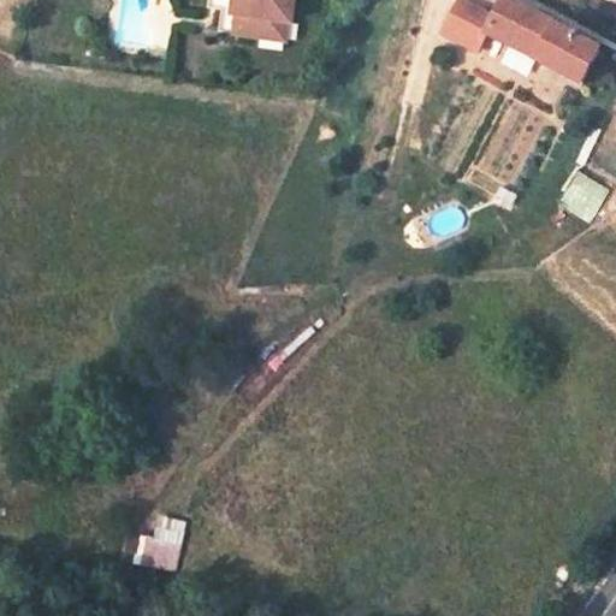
[(256,0),(255,6),(313,16),(315,0),(256,0)]
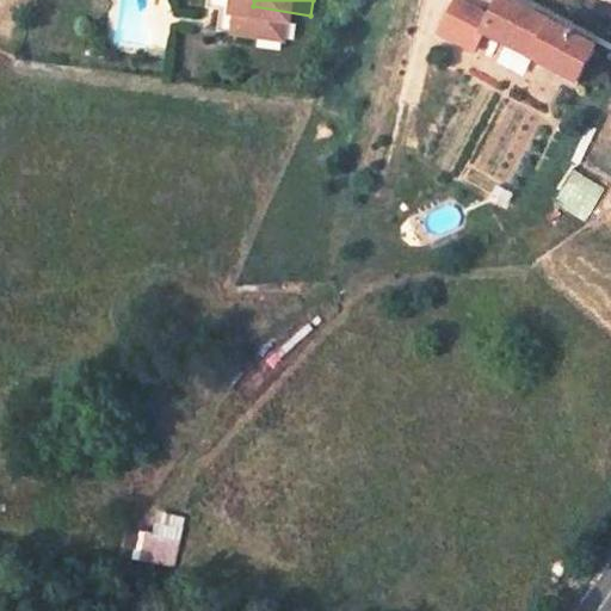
[(603,48),(508,0),(498,0),(479,37),(584,86),(603,48)]
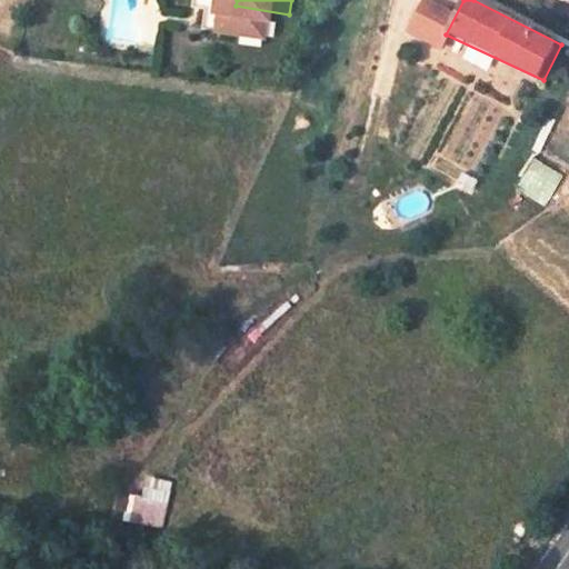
[(288,21),(289,15),(236,6),(235,13),(240,15),(283,21),(288,21)]
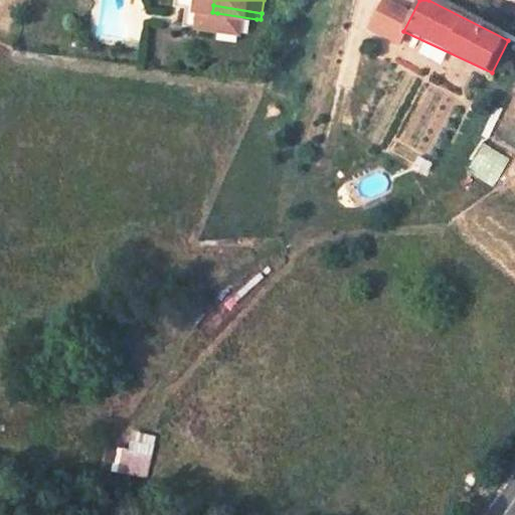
[(253,36),(256,19),(217,13),(214,30),(253,36)]
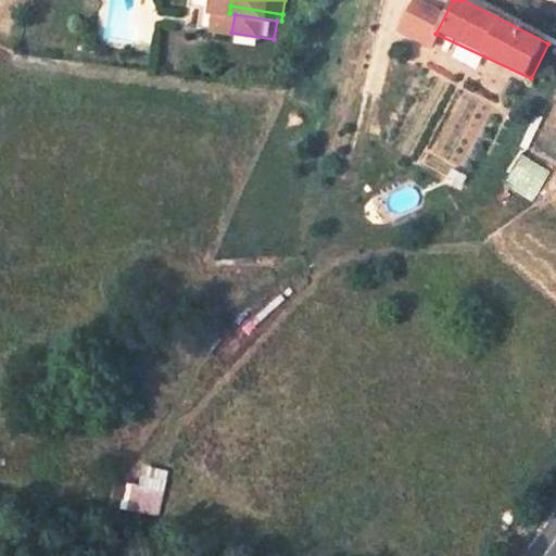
[(520,154),(504,186),(532,201),(548,168),(520,154)]
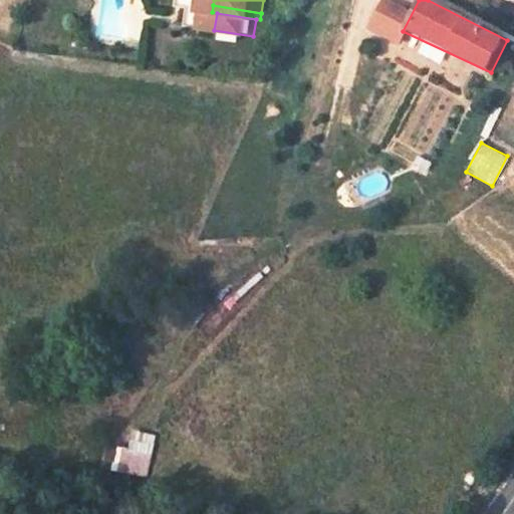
[(119,473),(150,477),(156,434),(125,430),(119,473)]
